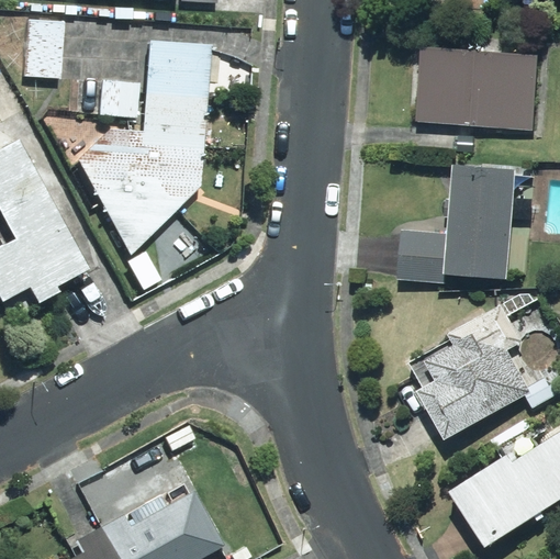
[(63,80),(66,20),(30,18),(26,78),(63,80)]
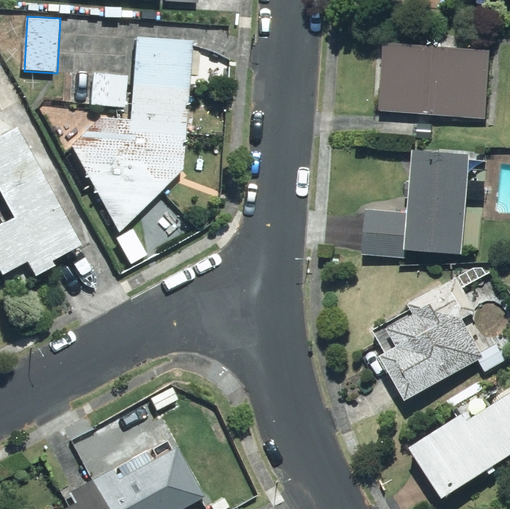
[(131,72),(93,71),(92,105),(130,106),(130,118),(102,117),(69,144),(118,232),(184,170),(191,39),(132,37),(131,72)]
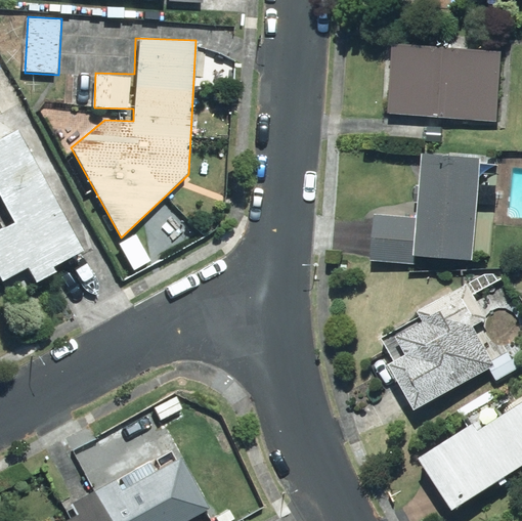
[(506,50),(396,42),(391,112),(442,116),(442,117),(501,121),(506,50)]
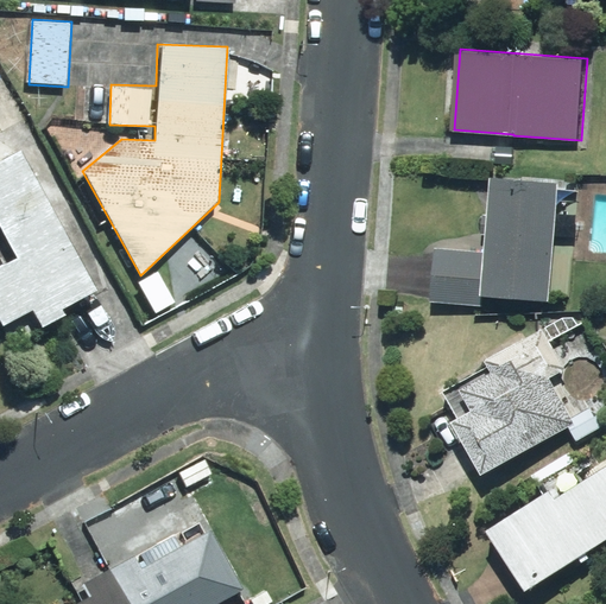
[(93,292),(16,153),(0,161),(0,229),(16,256),(0,265),(0,326),(30,311),(39,329),(62,316),(60,311),(93,292)]
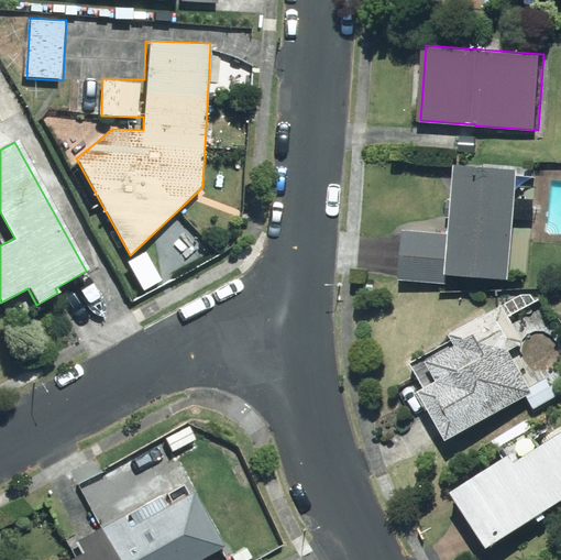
[(517,168),(458,166),(454,231),(405,229),(403,278),(452,281),(452,276),(513,280),(517,168)]
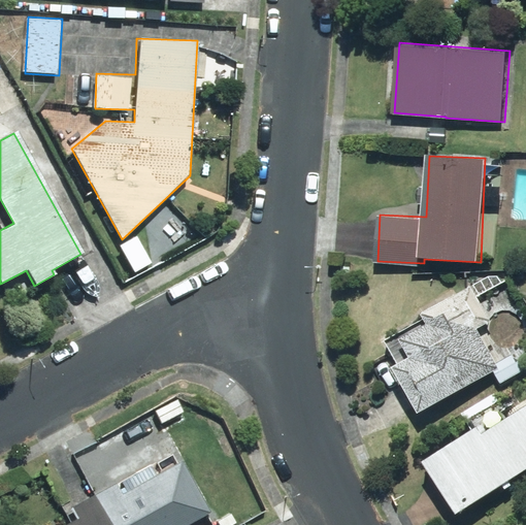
[(495,321),(474,285),(427,312),(432,321),(392,343),(403,362),(396,365),(424,415),(504,369),(482,328),(495,321)]
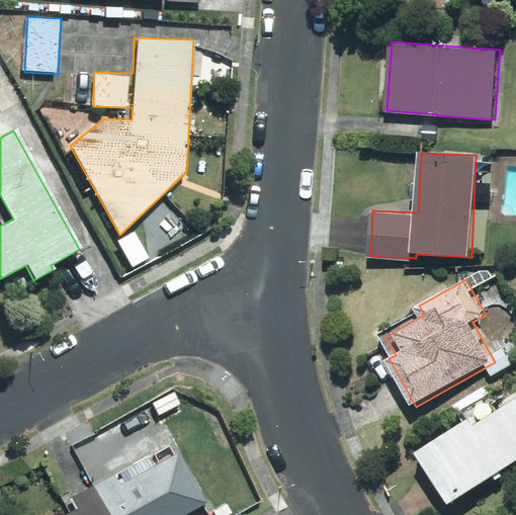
[(515,400),(480,425),(475,417),(418,455),(452,507),(515,463),(515,400)]
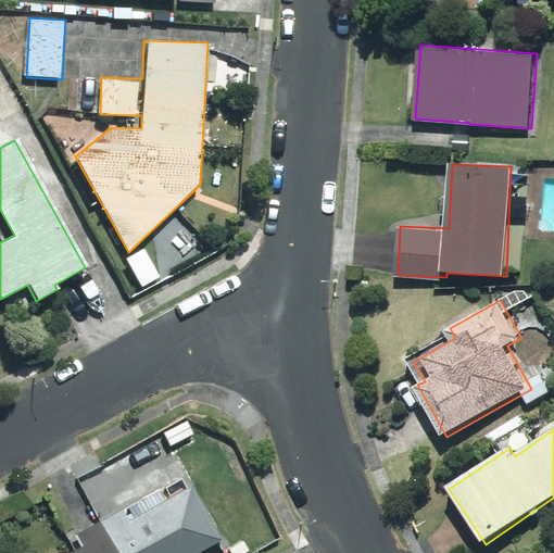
[(70,552),(196,552),(222,539),(192,485),(128,519),(121,505),(75,530),(83,545),(70,552)]
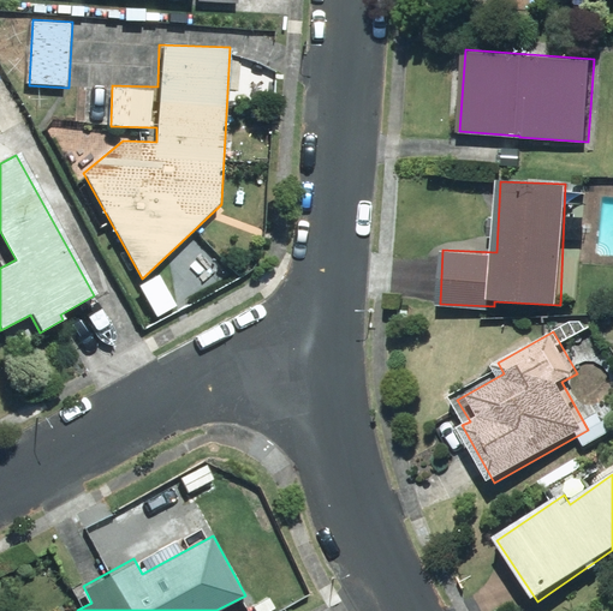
All buildings are outlined.
